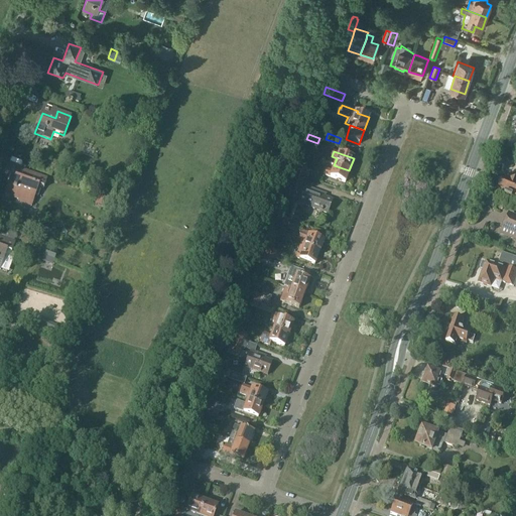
[(257,177),(267,180),(272,163),(263,160),(257,177)]
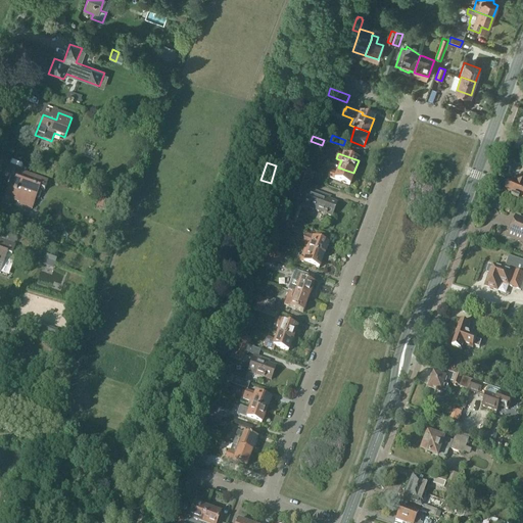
[(48,181),(35,176),(8,165),(5,176),(12,179),(5,196),(18,202),(18,203),(32,208),(36,198),(38,198),(42,190),(44,190),(48,181)]
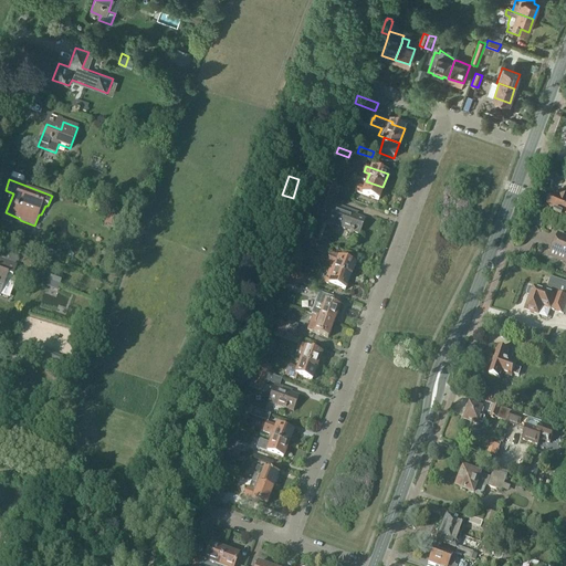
[(357,186),(355,191),(358,192),(378,200),(383,187),(366,181),(364,188),(360,187),(357,186)]
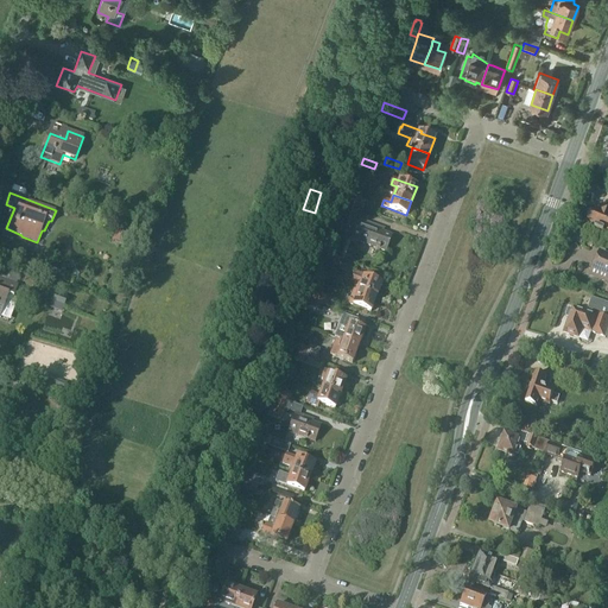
[(347,203),(360,207),(362,201),(349,196),(347,203)]
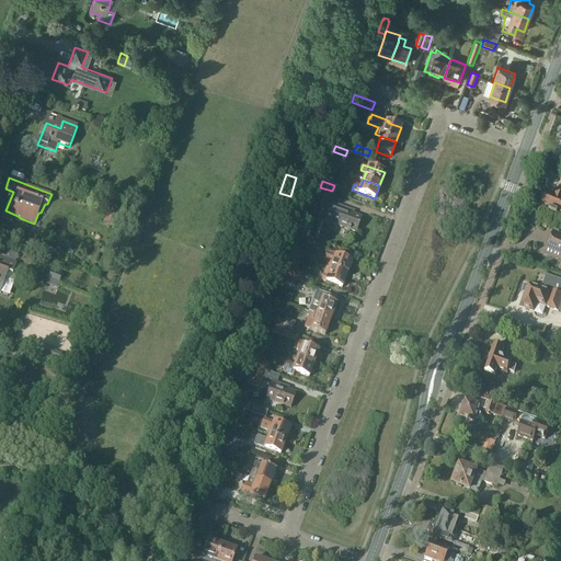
[(315,202),(311,212),(316,214),(320,204),(330,207),(324,220),(356,231),(361,218),(352,215),(353,210),(328,202),(331,193),(319,189),(315,202)]
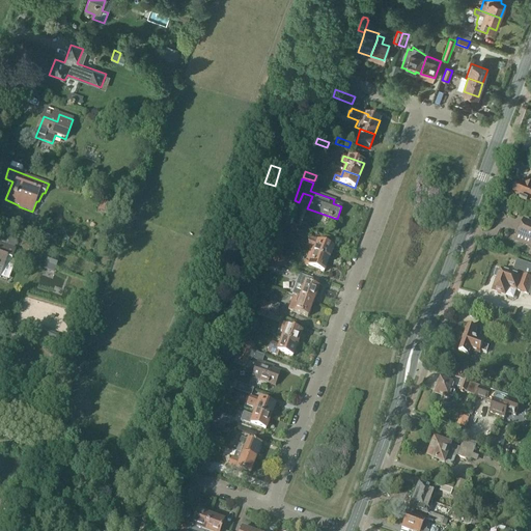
[(522,188),(514,185),(509,198),(518,201),(516,203),(525,206),(526,205),(530,206),(530,187),(523,185),(522,188)]
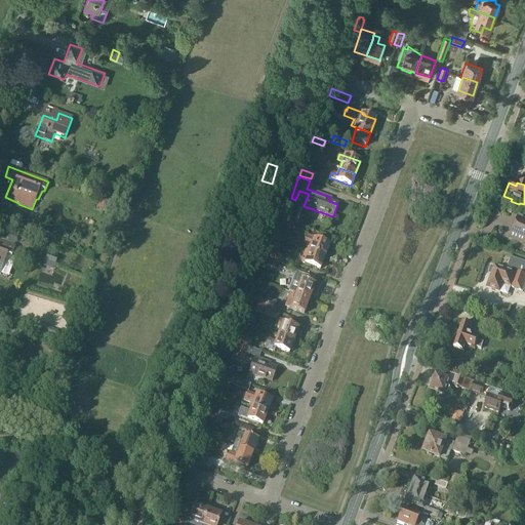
[(507,201),(494,197),(490,206),(502,211),(507,201)]
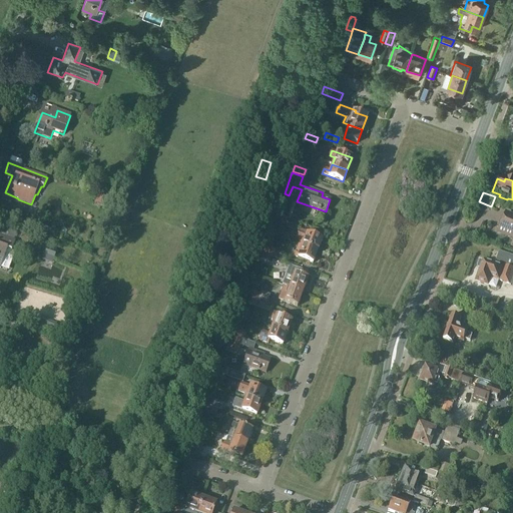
[(95,202),(106,206),(109,197),(99,194),(95,202)]
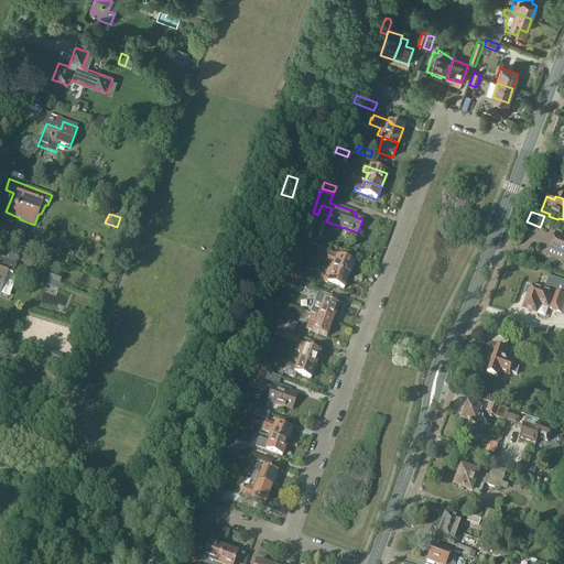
[(563,239),(555,236),(548,253),(563,260),(563,266),(562,271),(563,271),(563,239)]
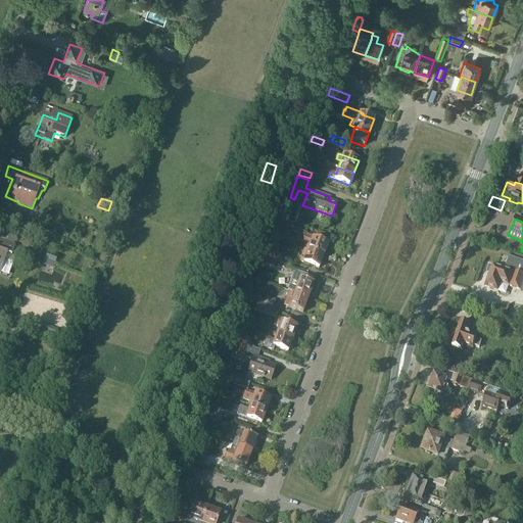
[(280,225),(291,229),(293,224),(282,220),(280,225)]
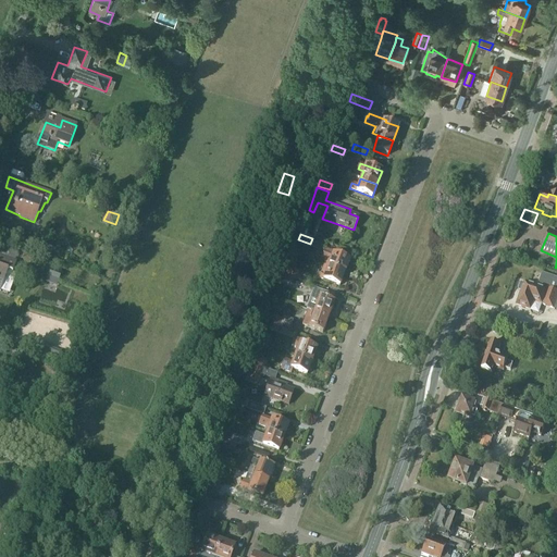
[(322,257),(327,259),(324,265),(344,273),(349,260),(337,256),(337,254),(325,249),(322,257)]
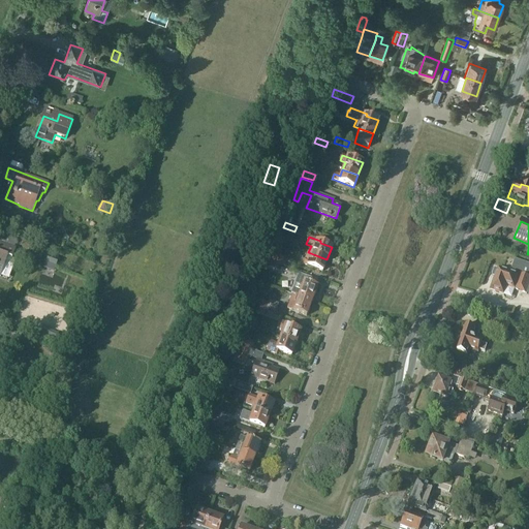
[(0,276),(1,276),(7,257),(12,259),(17,249),(0,242),(0,276)]
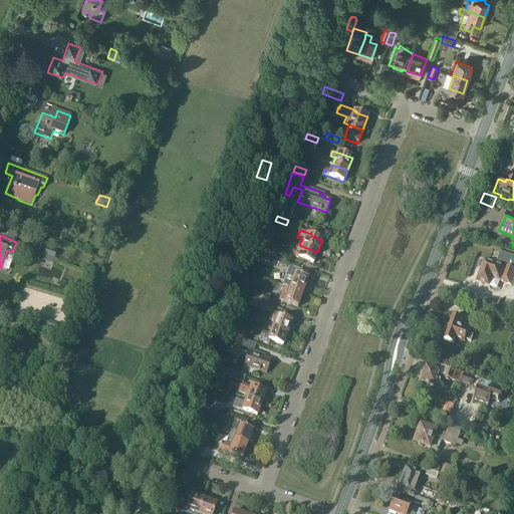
[(296,251),(297,252),(295,257),(313,264),(317,252),(299,245),(296,251)]
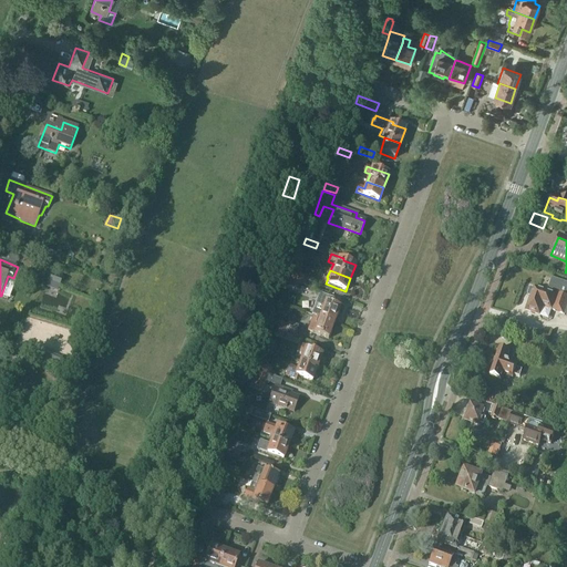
[(305,278),(292,274),(290,280),(302,285),(305,278)]
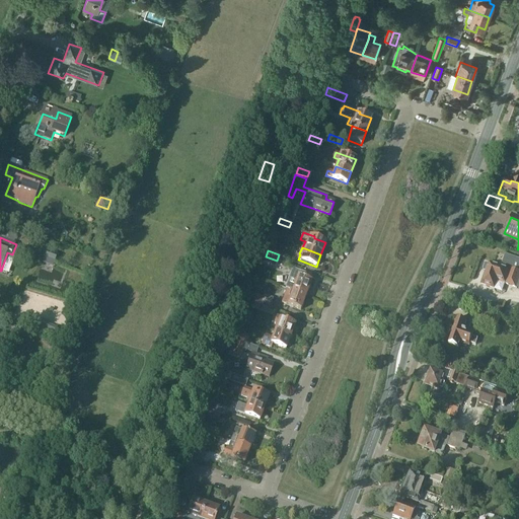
[(486,272),(482,284),(494,289),(497,281),(506,284),(505,285),(515,288),(518,281),(518,260),(505,255),(501,268),(489,264),(488,265),(486,264),(483,270),(486,272)]
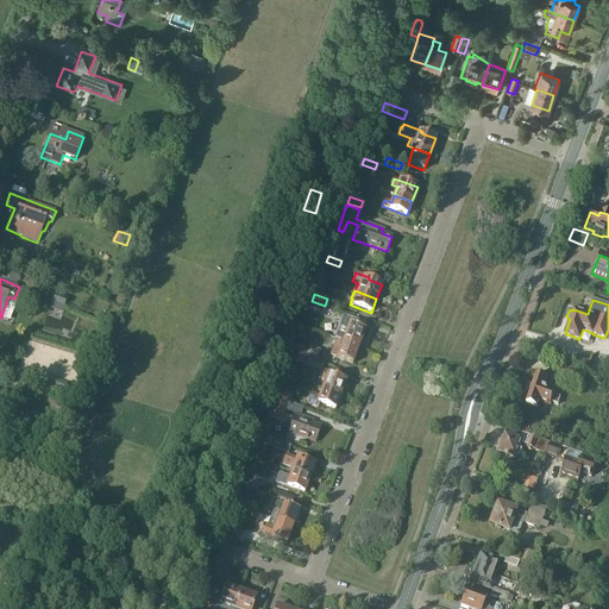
[(309,307),(322,312),(325,306),(312,301),(309,307)]
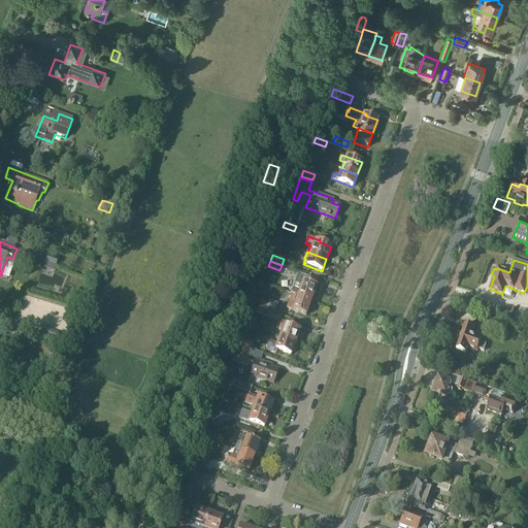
[(298,273),(291,293),(292,294),(296,295),(310,300),(312,293),(315,294),(317,289),(316,288),(316,286),(315,286),(317,279),(316,279),(298,273)]
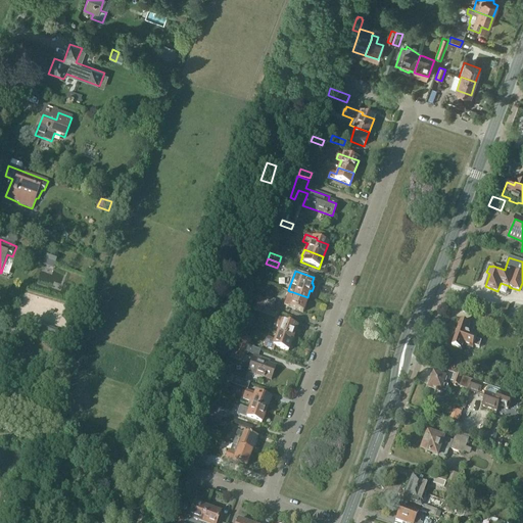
[(284,305),(290,307),(302,313),(302,311),(304,311),(306,305),(304,304),(307,297),(289,291),(284,305)]
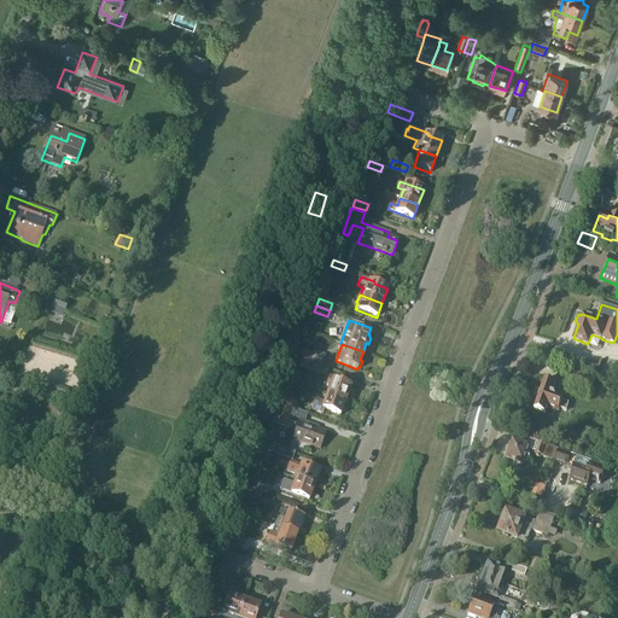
[(313,355),(301,350),(297,357),(310,362),(313,355)]
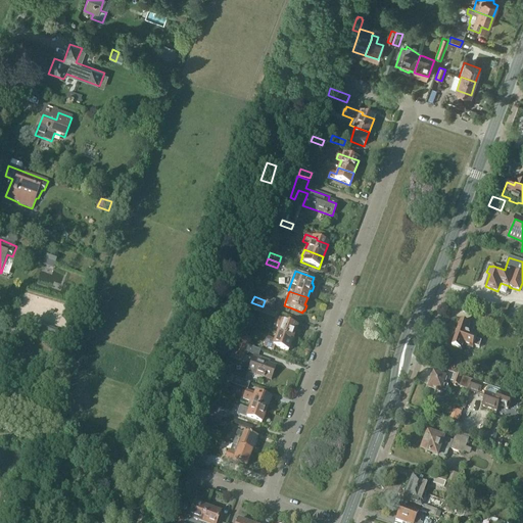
[(249,308),(260,313),(263,306),(251,302),(249,308)]
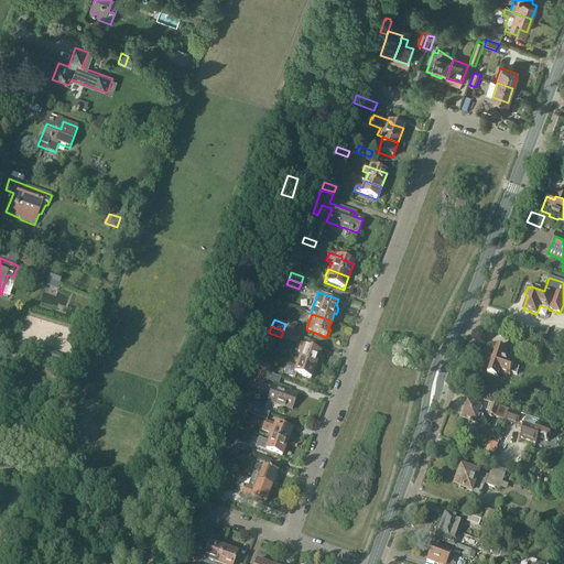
[(297,351),(301,353),(299,360),(315,366),(320,354),(316,351),(317,349),(301,344),(297,351)]
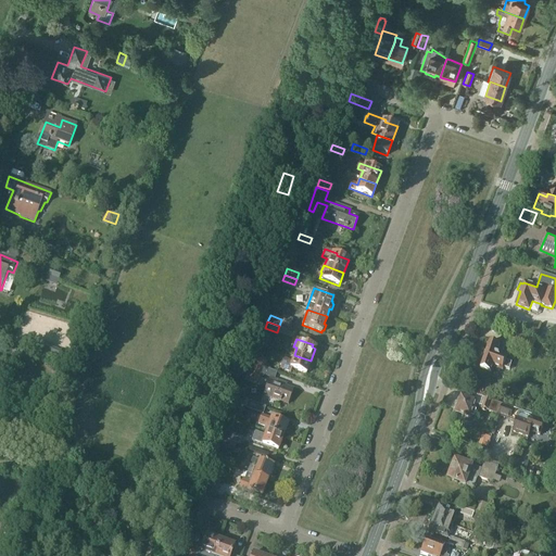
[(504,348),(489,342),(480,368),(491,371),(492,367),(502,370),(503,367),(509,370),(512,364),(505,362),(507,354),(502,352),(504,348)]
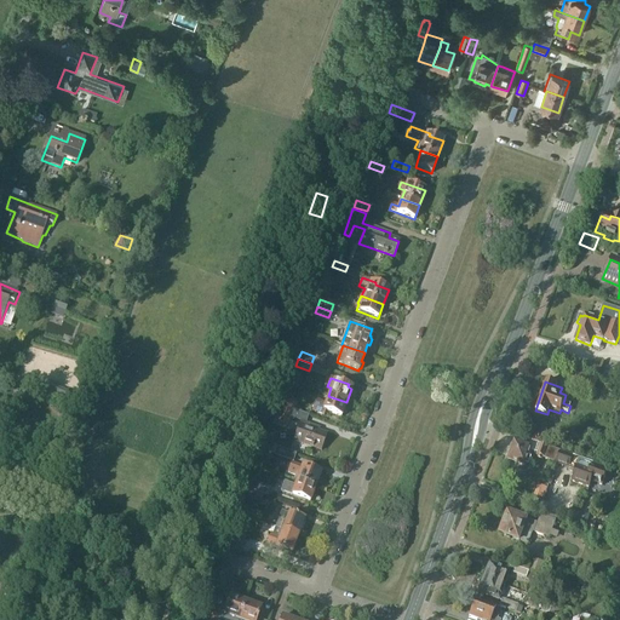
[(326,403),(316,400),(313,411),(323,414),(326,411),(342,417),(346,402),(328,396),(326,403)]
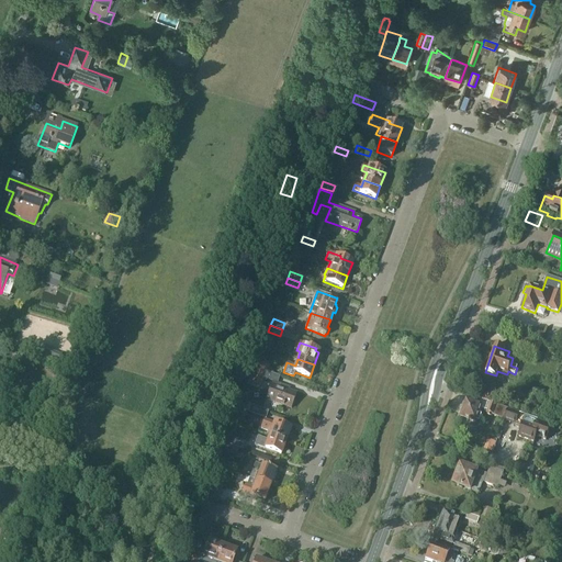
[(269,364),(257,360),(255,368),(266,372),(269,364)]
